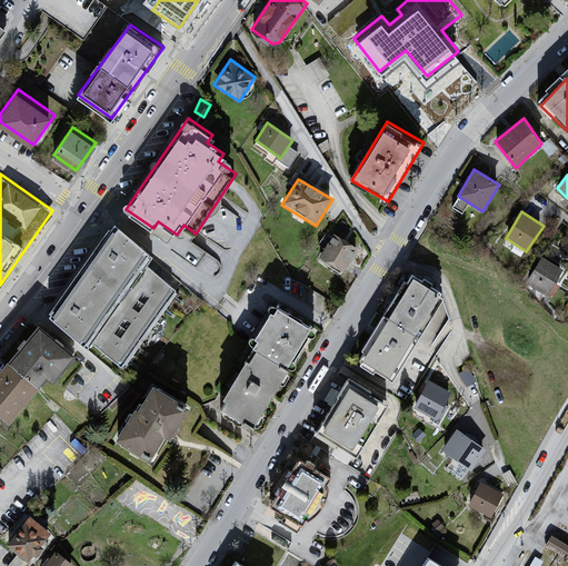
[(119,229),(52,320),(88,353),(96,346),(122,368),(180,284),(119,229)]
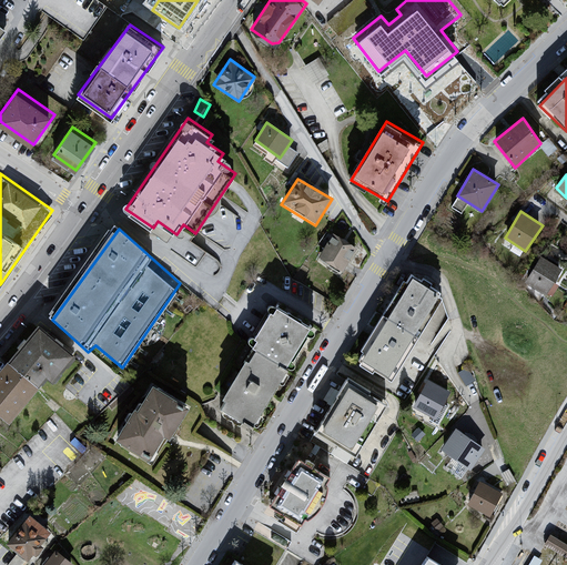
[(335,234),(319,259),(342,273),(355,246),(335,234)]
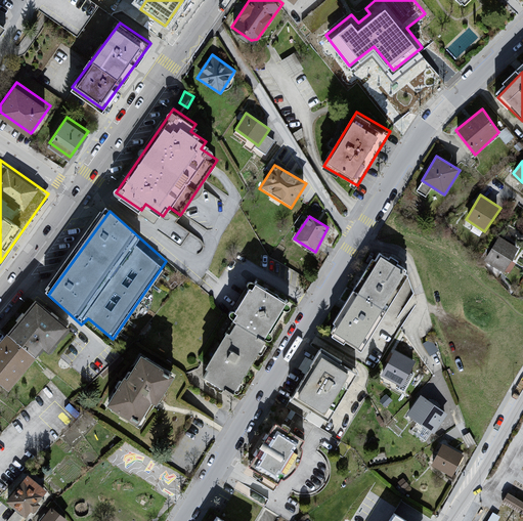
[(518,249),(499,236),(484,262),(503,272),(518,249)]
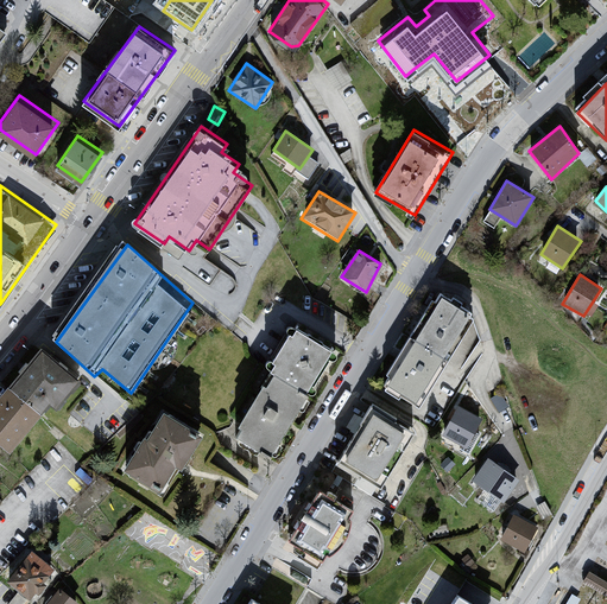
[(442,294),(387,388),(418,408),(472,322),(469,318),(472,313),(460,307),(462,304),(453,298),(451,303),(442,294)]
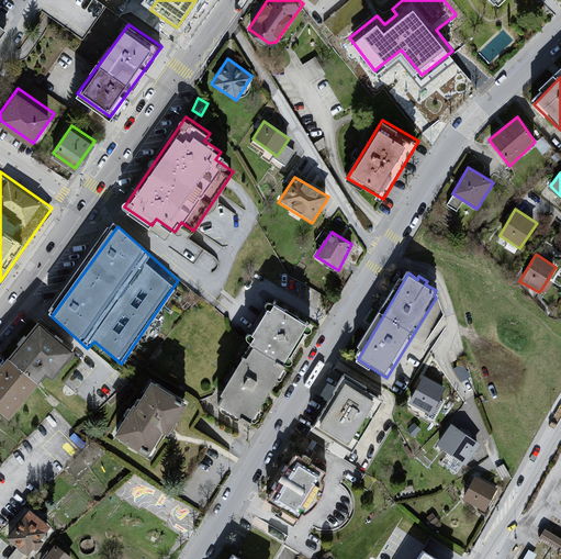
[(310,326),(275,305),(270,313),(267,312),(253,337),(255,341),(249,346),(253,347),(282,367),(310,326)]
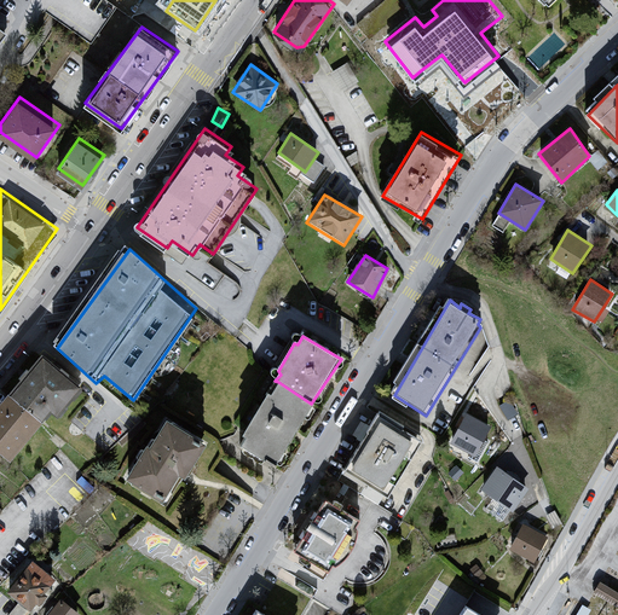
[(45,352),(12,389),(46,418),(56,407),(61,412),(85,386),(45,352)]
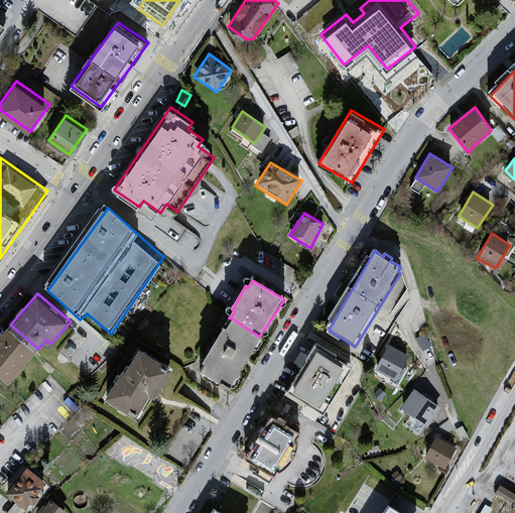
[(259,337),(232,318),(226,330),(223,329),(202,364),(205,366),(201,373),(229,389),(262,338),(259,337)]
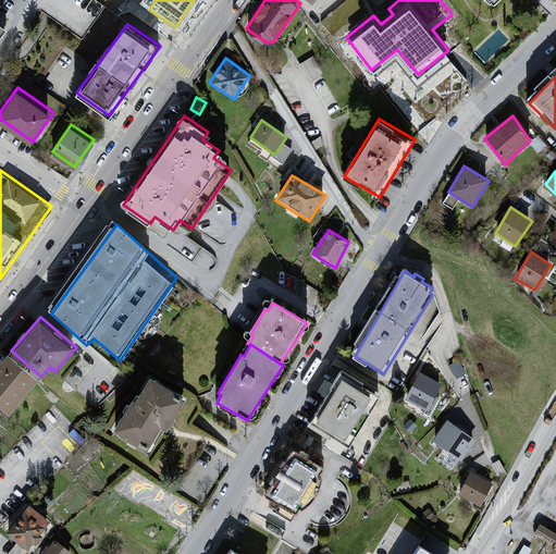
[(41,377),(11,351),(0,362),(0,399),(12,410),(41,377)]
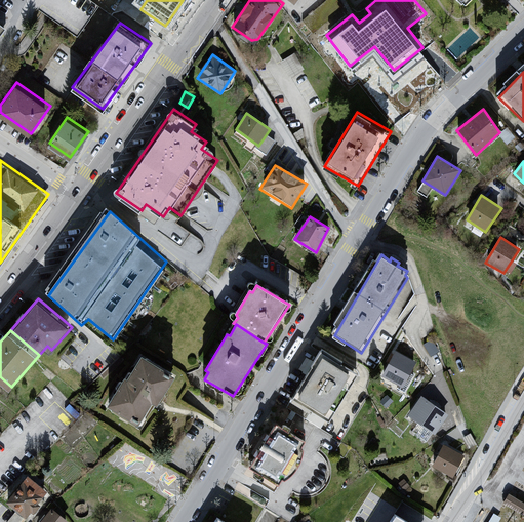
[(175,369),(143,350),(127,374),(124,372),(108,400),(140,420),(155,397),(157,399),(175,369)]
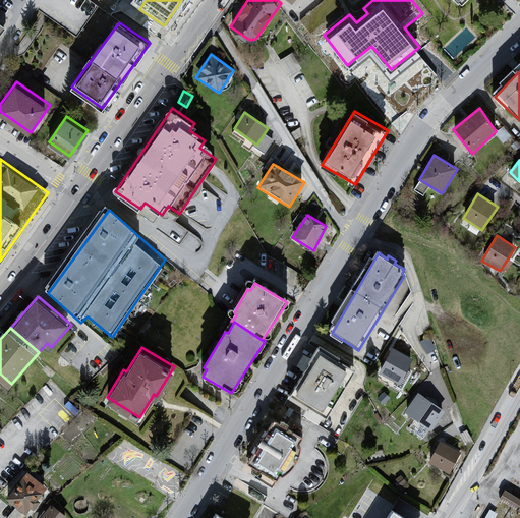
[(411,358),(393,349),(381,371),(398,383),(411,358)]
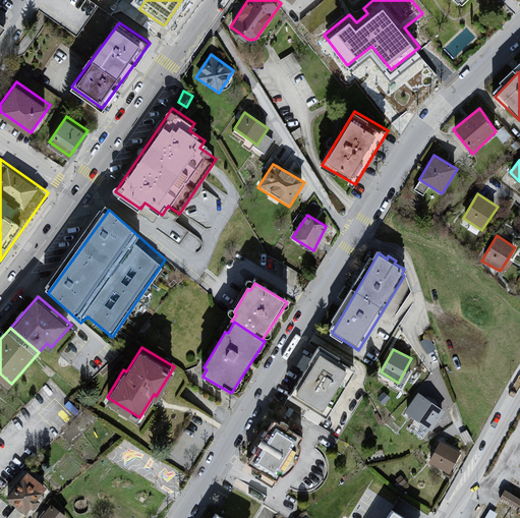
[(354,370),(316,350),(292,397),(328,415),(354,370)]
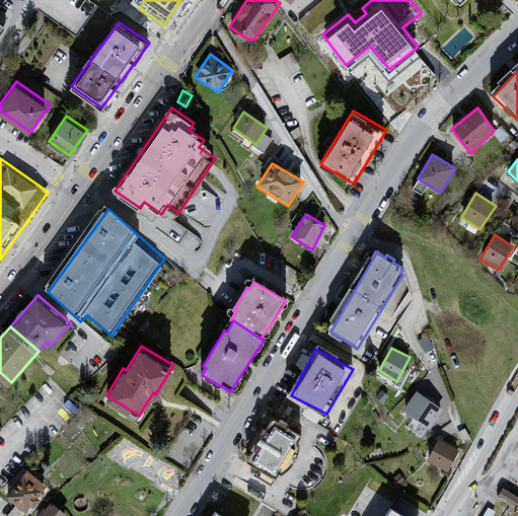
[(443,409),(416,391),(402,411),(430,428),(443,409)]
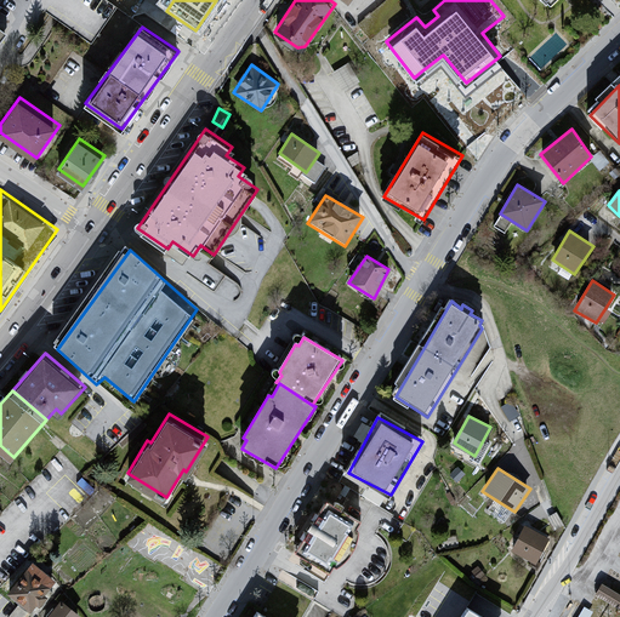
[(359,521),(326,503),(295,554),(328,567),(331,563),(335,566),(342,561),(348,555),(353,547),(354,541),(357,532),(354,530),(359,521)]
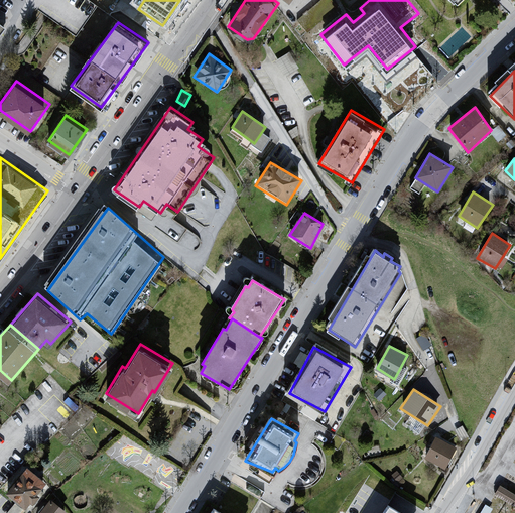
[(456,443),(436,432),(425,454),(445,464),(456,443)]
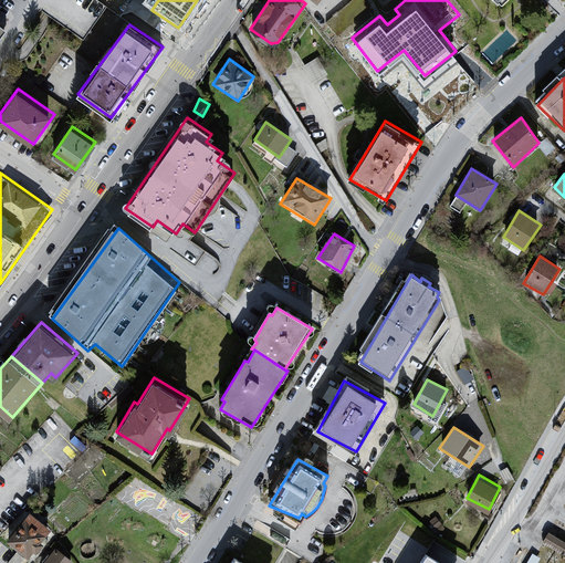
[(28,514),(6,542),(28,560),(50,530),(28,514)]
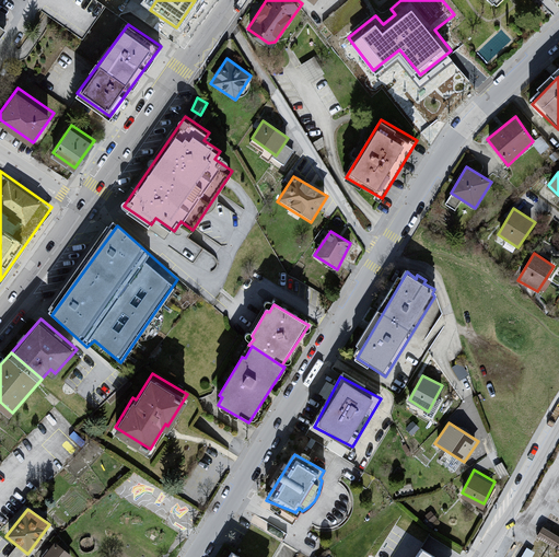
[(539,531),(558,541),(558,529),(545,521),(539,531)]
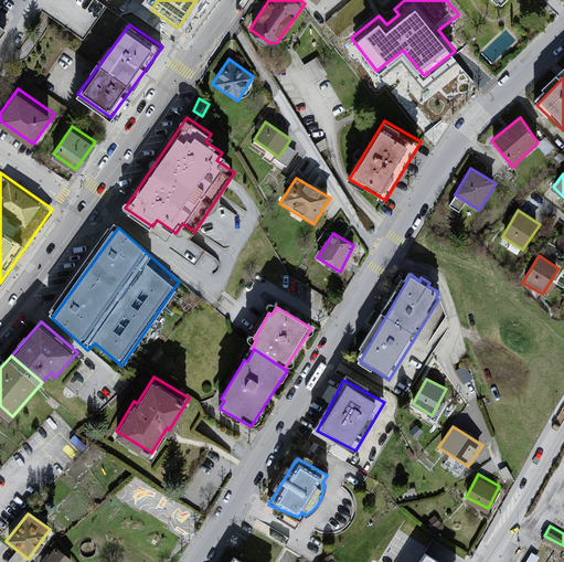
[(72,561),(73,561),(55,549),(43,561),(72,561)]
